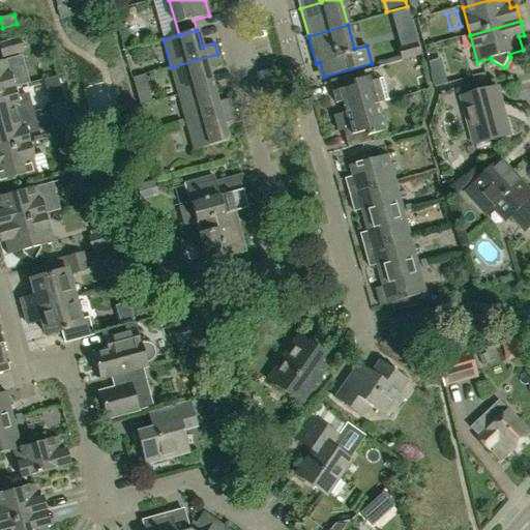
[(0,42),(0,50),(2,57),(23,52),(20,37),(0,42)]
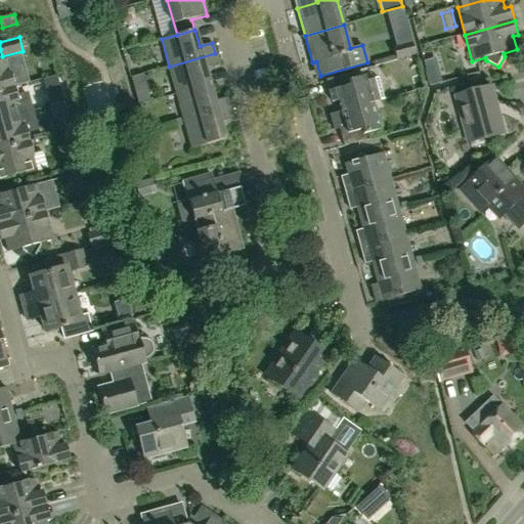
[(412,41),(393,46),(397,59),(416,54),(412,41)]
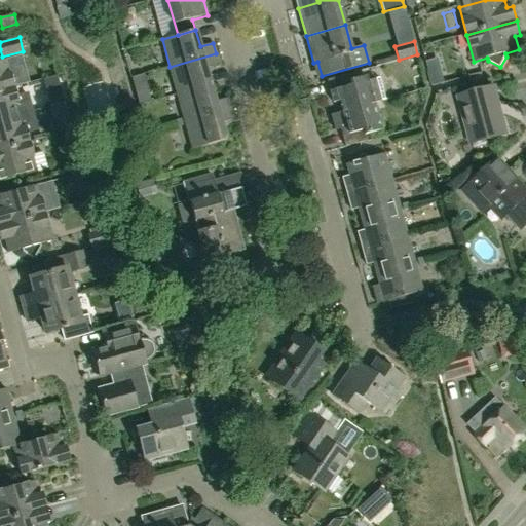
[(219,65),(216,53),(170,67),(178,95),(211,84),(207,69),(219,65)]
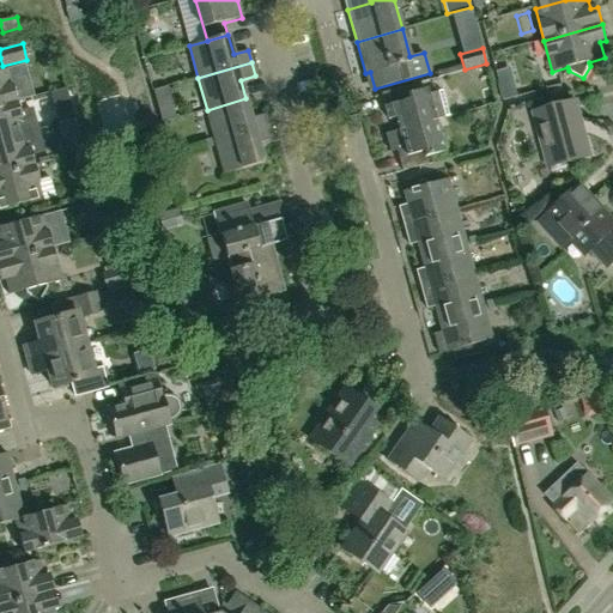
[(25,76),(12,79),(10,68),(0,71),(0,105),(31,97),(25,76)]
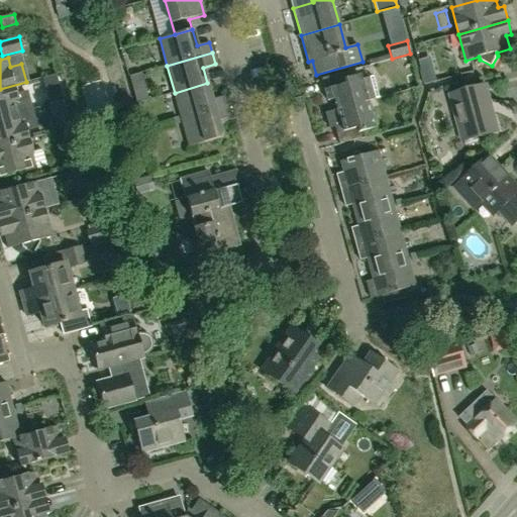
[(374,77),(363,80),(360,75),(352,78),(350,72),(322,80),(328,101),(335,99),(338,109),(368,101),(368,102),(380,98),(374,77)]
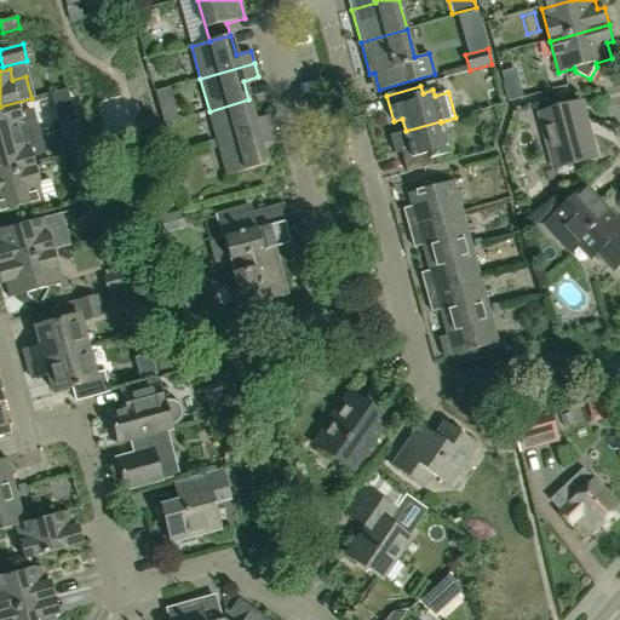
[(78,104),(73,89),(70,89),(58,92),(56,93),(56,95),(59,109),(61,110),(75,105),(78,104)]
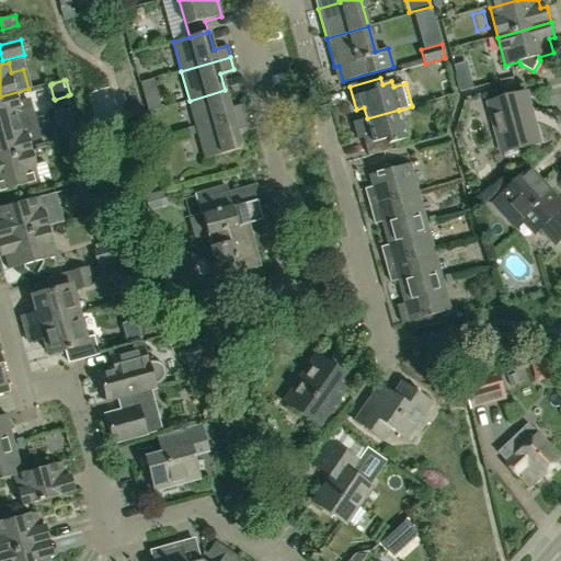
[(30,99),(19,101),(16,93),(29,90),(29,89),(0,96),(0,128),(35,118),(30,99)]
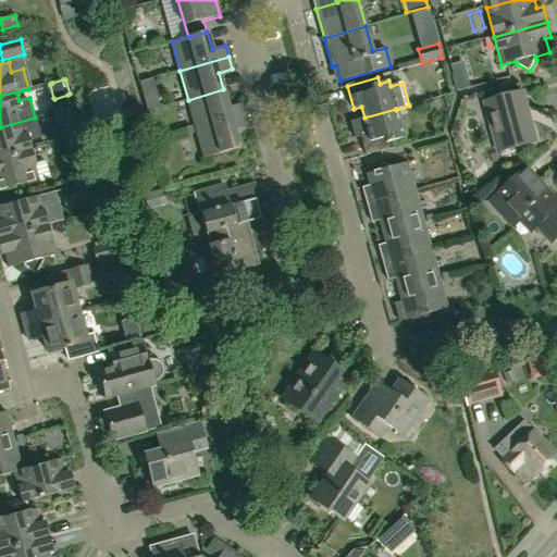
[(229,107),(223,89),(188,100),(196,128),(245,114),(242,103),(229,107)]
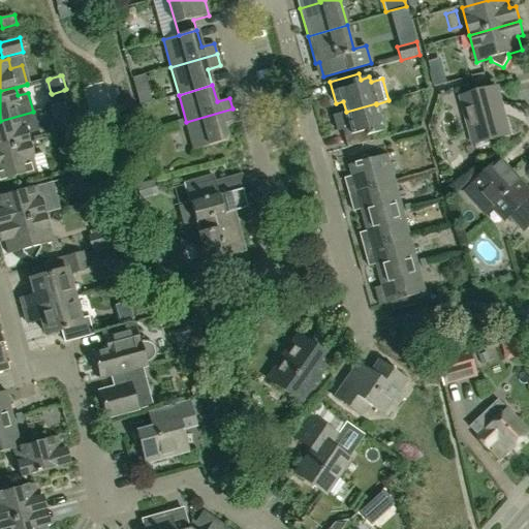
[(473,144),(509,134),(497,88),(462,97),(473,144)]
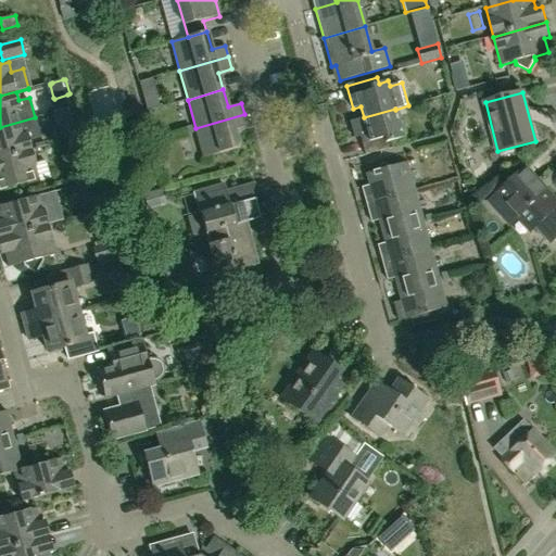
[(404,137),(395,110),(395,109),(364,117),(364,118),(350,122),(354,138),(361,136),(363,142),(366,155),(388,149),(386,142),(404,137)]
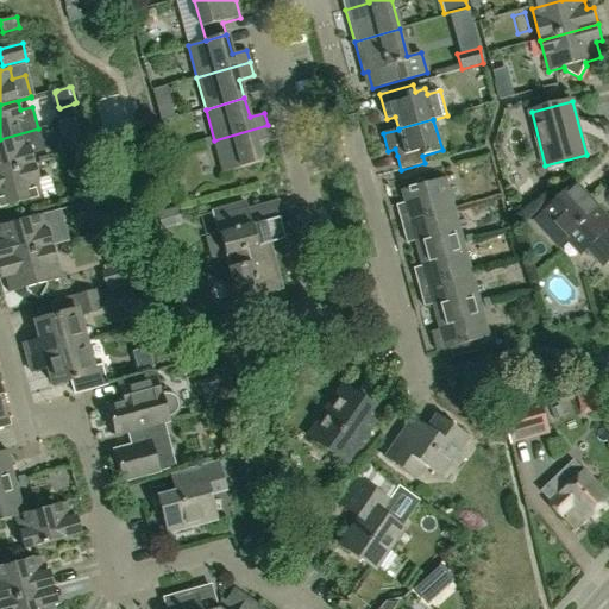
[(271,138),(268,125),(214,140),(224,173),(262,162),(256,142),(271,138)]
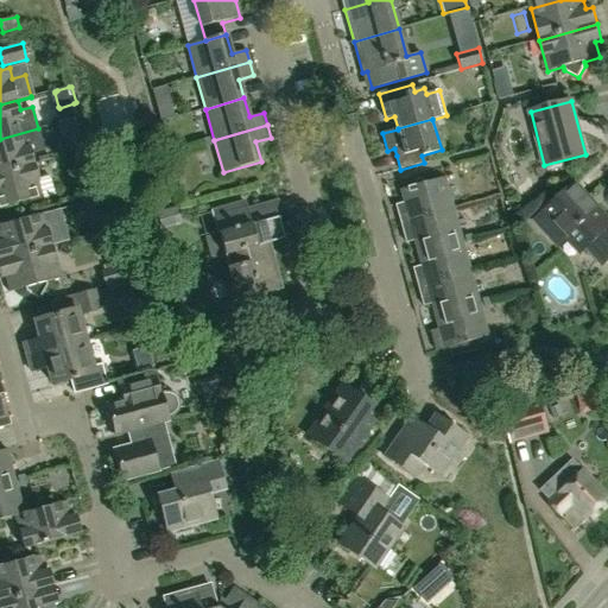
[(0,173),(36,164),(32,154),(44,151),(38,128),(0,139),(0,173)]
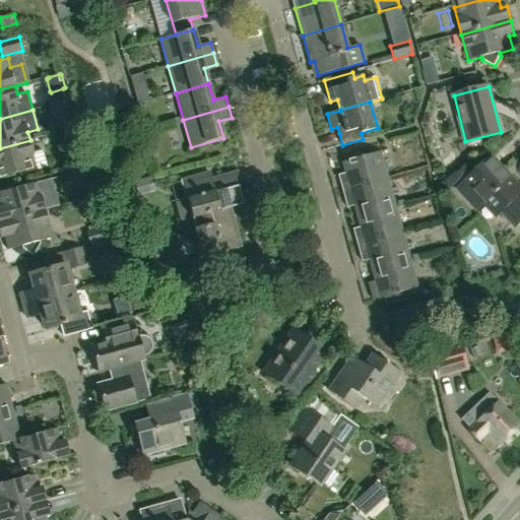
[(54,119),(55,125),(50,126),(51,133),(71,129),(68,115),(54,119)]
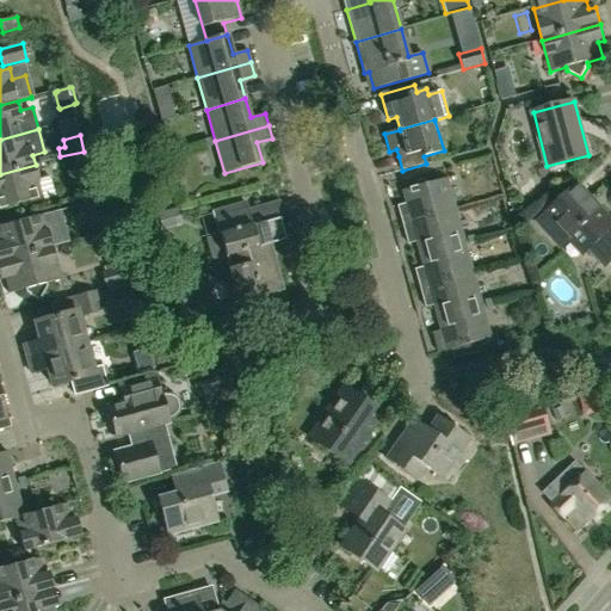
[(50,178),(39,180),(36,165),(0,174),(0,208),(43,197),(43,201),(55,197),(50,178)]
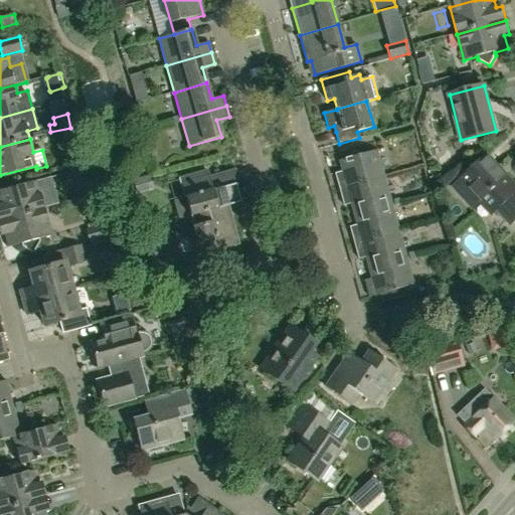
[(335,174),(340,189),(384,177),(376,150),(339,160),(342,172),(335,174)]
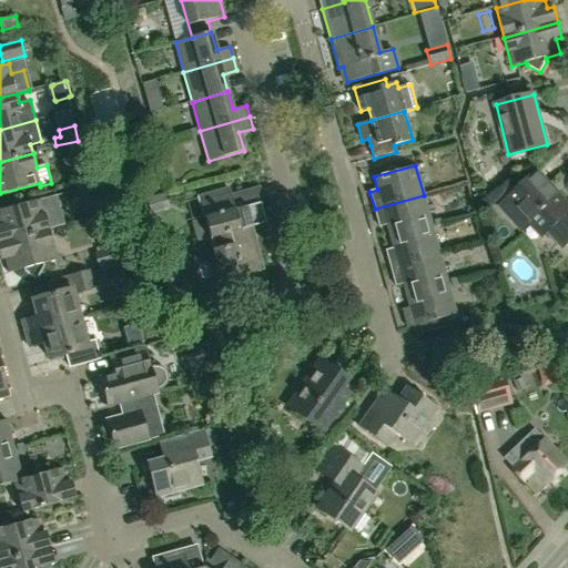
[(567,205),(538,173),(500,208),(523,231),(530,223),(544,237),(546,235),(554,243),(559,243),(567,234),(567,205)]
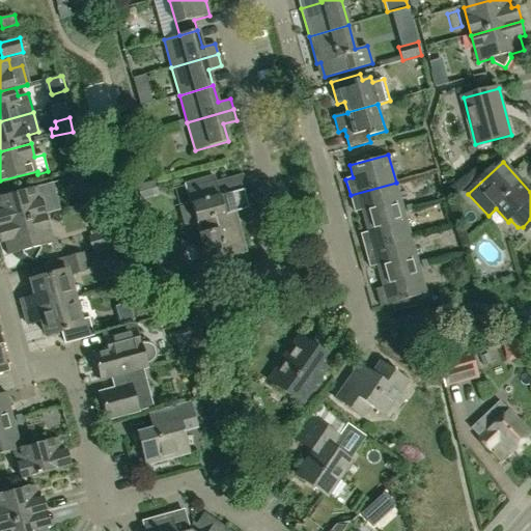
[(76,175),(81,193),(95,189),(91,171),(76,175)]
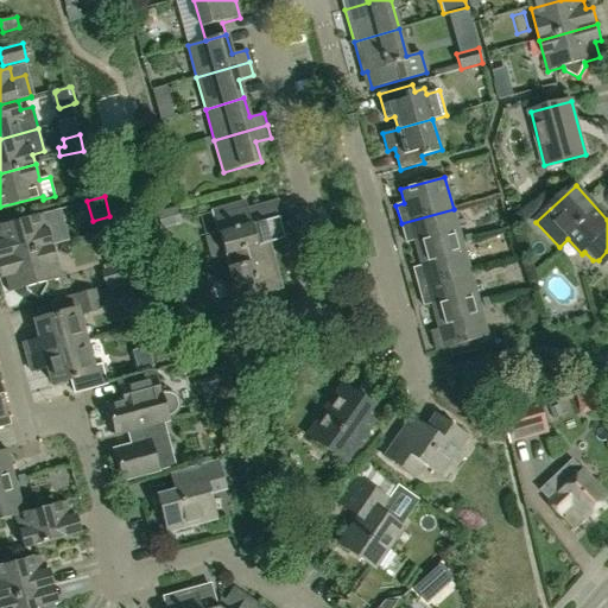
[(284,239),(279,217),(283,217),(279,200),(247,208),(245,201),(211,210),(219,234),(206,238),(210,259),(270,242),(284,239)]
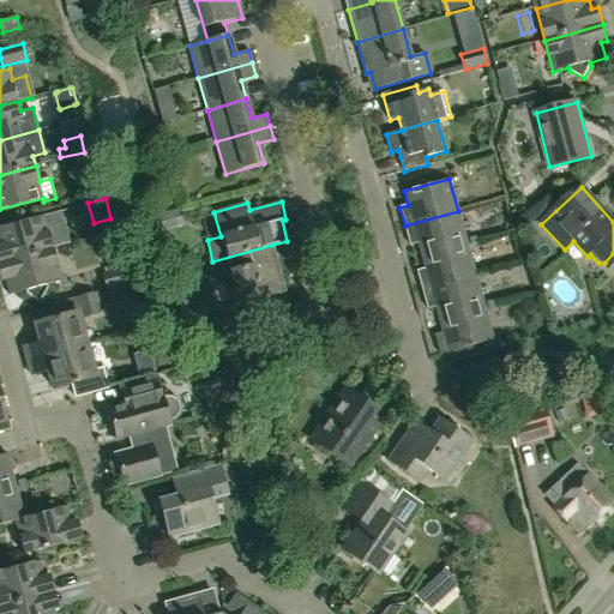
[(467,244),(458,211),(405,226),(410,245),(419,242),(422,256),(467,244)]
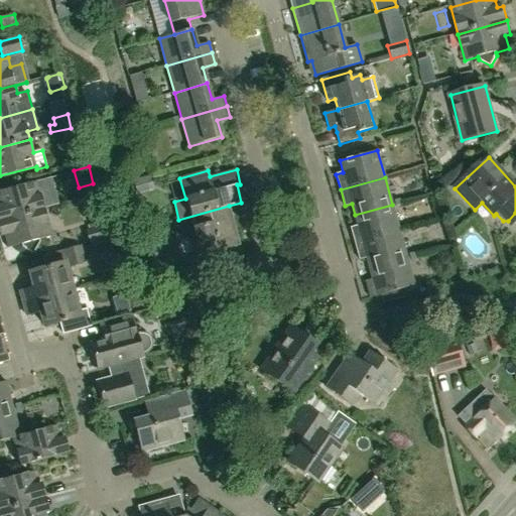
[(0,220),(45,208),(37,181),(0,190),(0,220)]
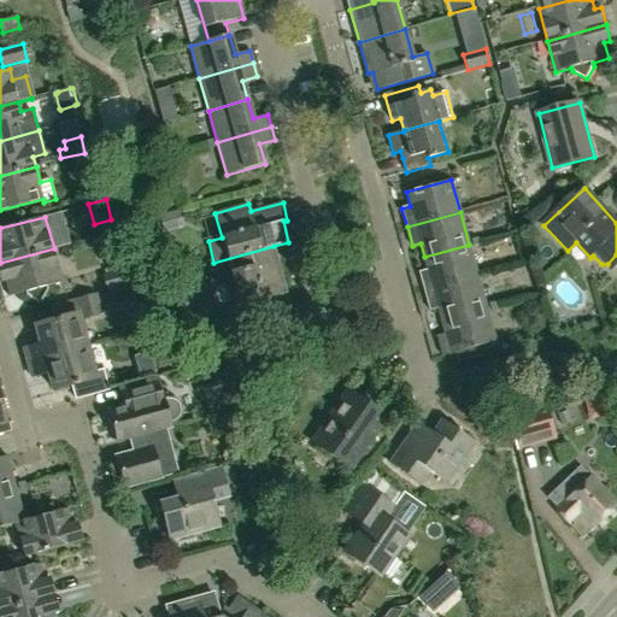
[(477,276),(469,245),(424,257),(428,270),(419,272),(424,291),(477,276)]
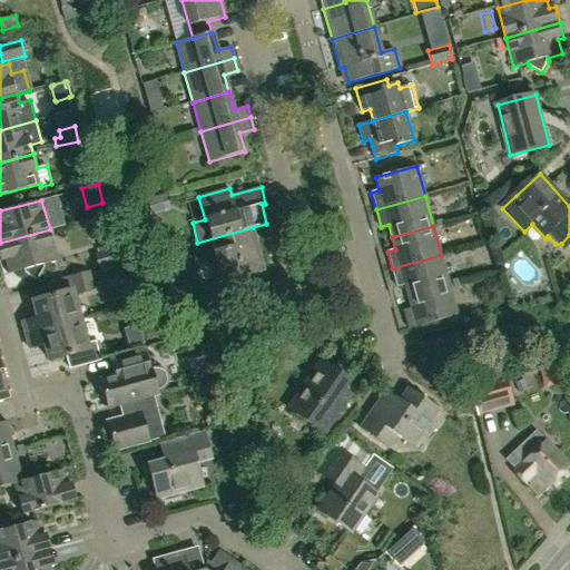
[(264,271),(253,227),(197,243),(210,239),(223,282),(264,271)]
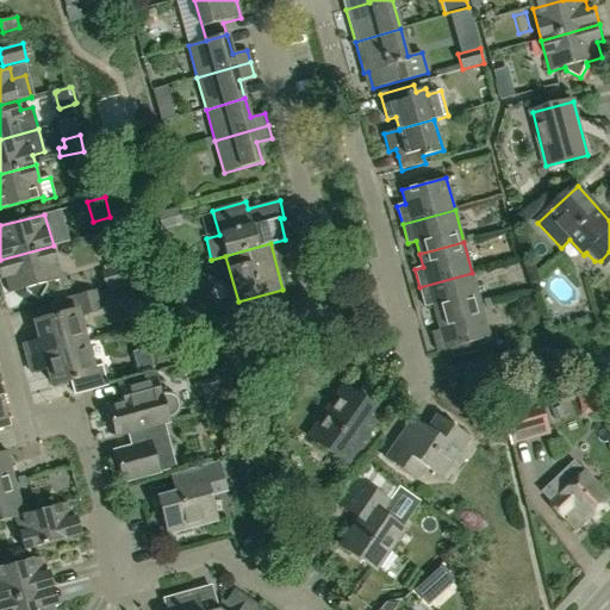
[(62,278),(54,246),(0,260),(0,278),(6,277),(11,292),(25,288),(26,292),(39,299),(47,286),(47,282),(62,278)]
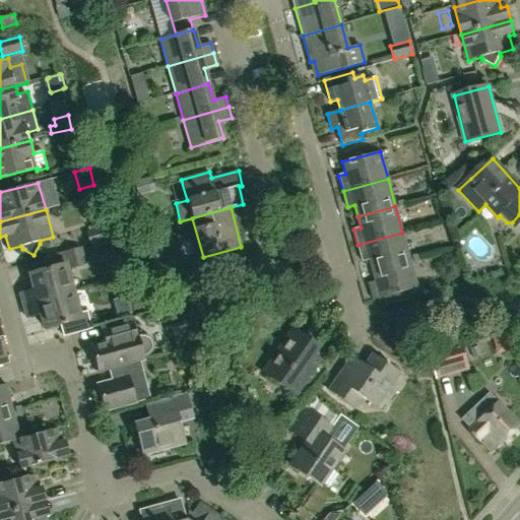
[(102,222),(84,226),(90,246),(107,242),(102,222)]
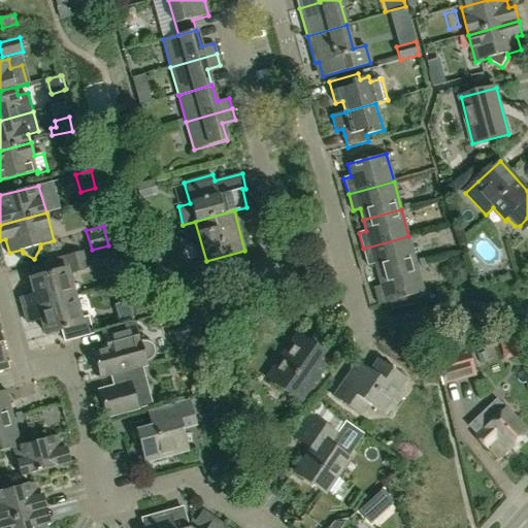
[(416,264),(408,236),(363,249),(368,265),(374,263),(377,274),(416,264)]
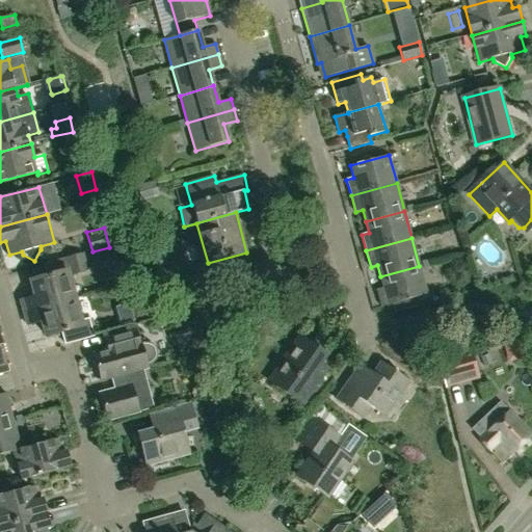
[(21,299),(24,313),(75,298),(68,275),(86,270),(82,254),(44,265),(47,275),(31,281),(35,296),(21,299)]
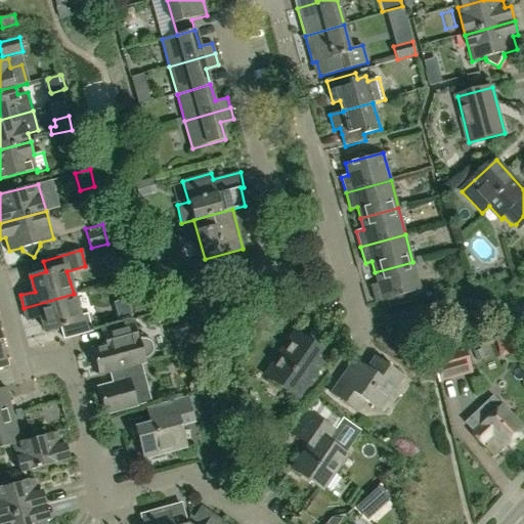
[(421,290),(412,262),(375,272),(378,284),(372,286),(376,302),(421,290)]
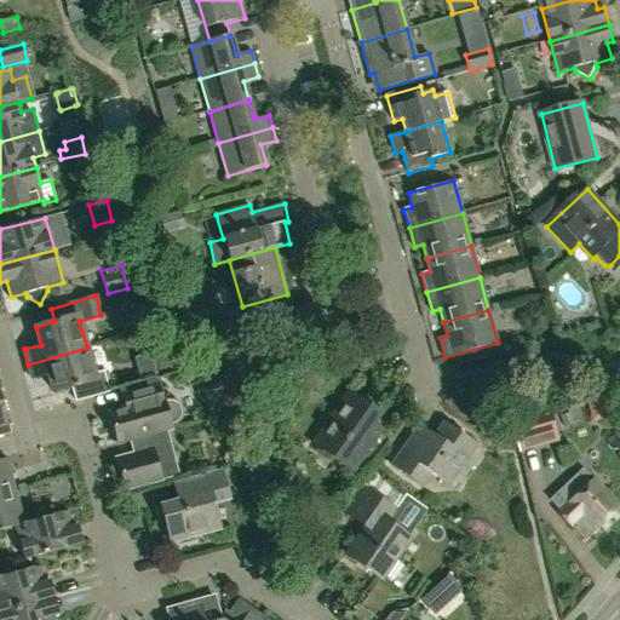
[(93,374),(87,348),(28,365),(33,378),(49,373),(53,391),(72,386),(76,401),(109,391),(103,372),(93,374)]
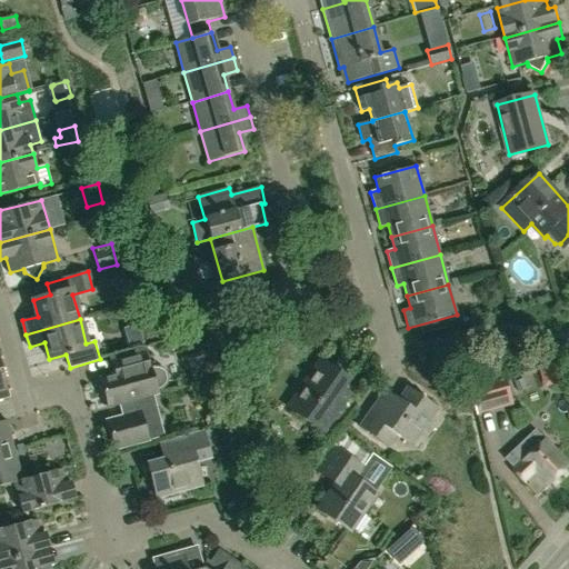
[(150,368),(146,351),(113,360),(117,373),(99,378),(108,408),(129,401),(153,395),(152,393),(157,392),(156,389),(160,388),(163,386),(167,382),(168,379),(166,372),(162,368),(158,367),(155,367),(150,368)]
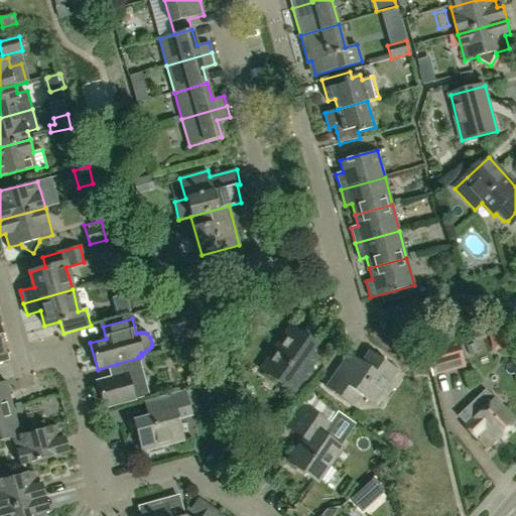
[(292,392),(316,358),(309,353),(315,344),(290,326),(260,369),(292,392)]
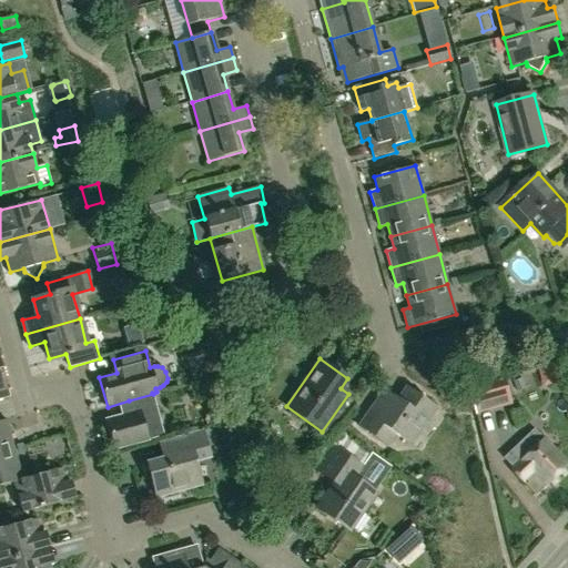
[(0,361),(0,397),(9,396),(0,361)]
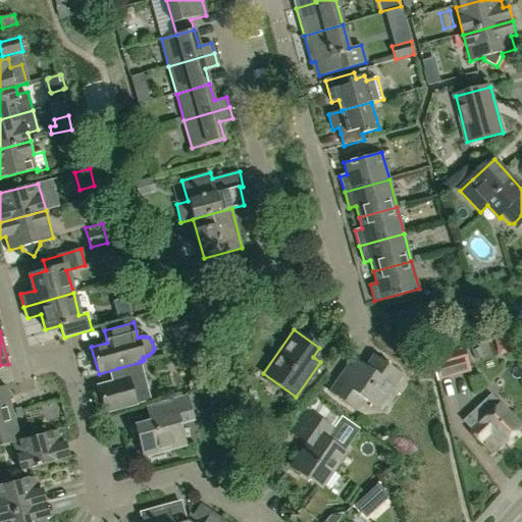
[(487,338),(496,357),(512,350),(504,331),(487,338)]
